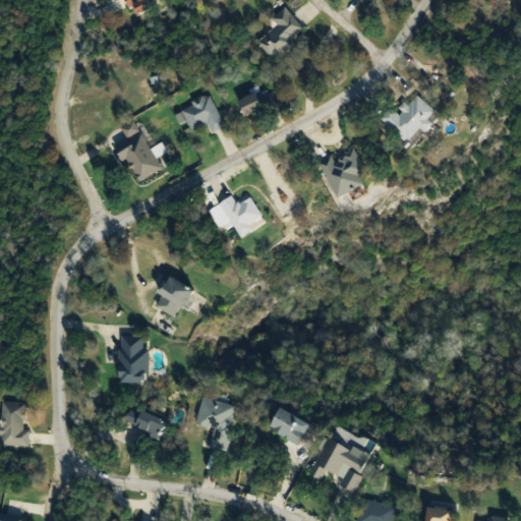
[(127,0),(136,17),(158,6),(155,0),(127,0)]
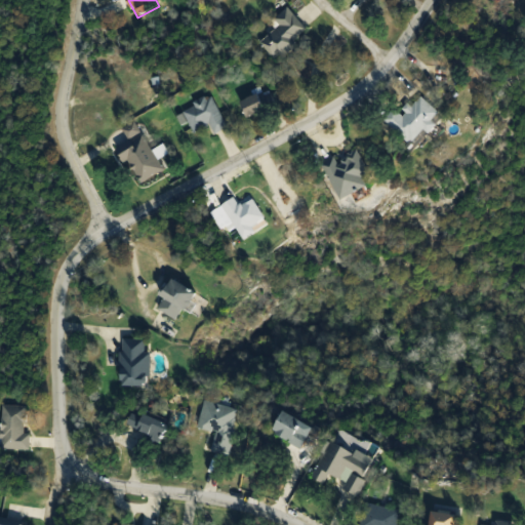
[(298,46),(294,41),(308,30),(289,7),(276,18),(282,27),(261,43),(278,63),(298,46)]
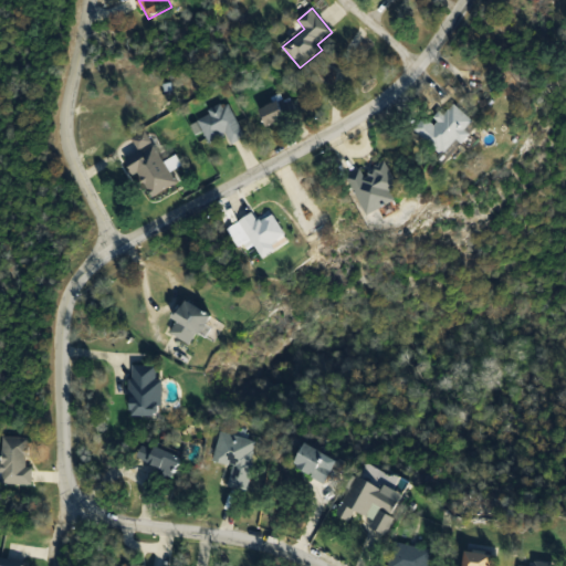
[(270,128),(291,118),(283,101),(262,109),(270,128)]
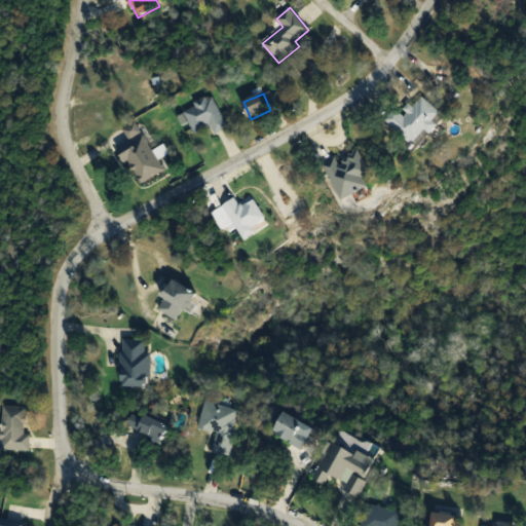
[(184,109),(194,134),(212,125),(216,135),(228,128),(213,96),(184,109)]
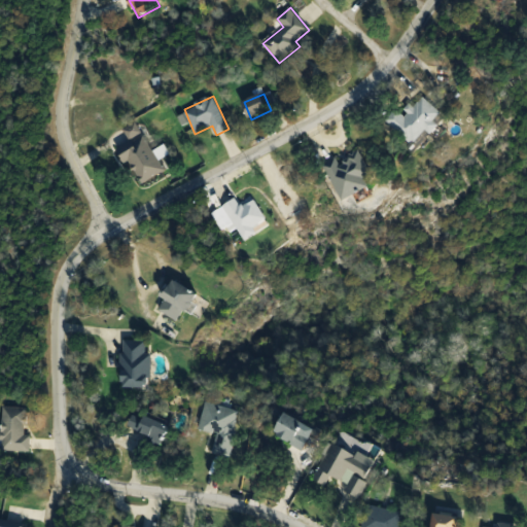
[(415,146),(444,114),(422,96),(405,115),(396,108),(386,120),(415,146)]
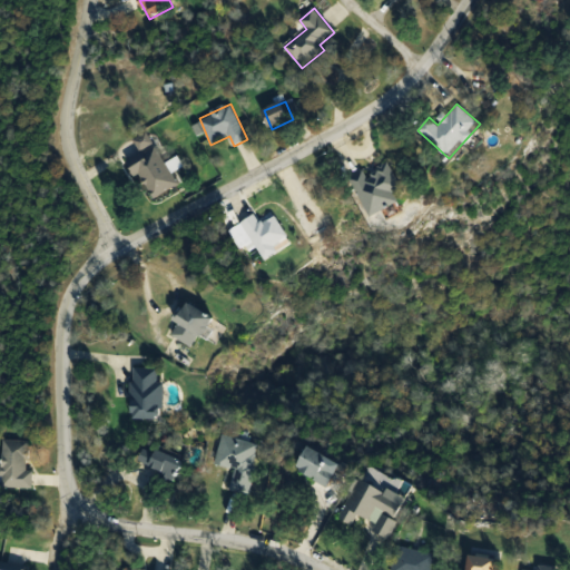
[(143,153),(129,159),(151,200),(179,185),(172,168),(168,170),(148,133),(135,140),(143,153)]
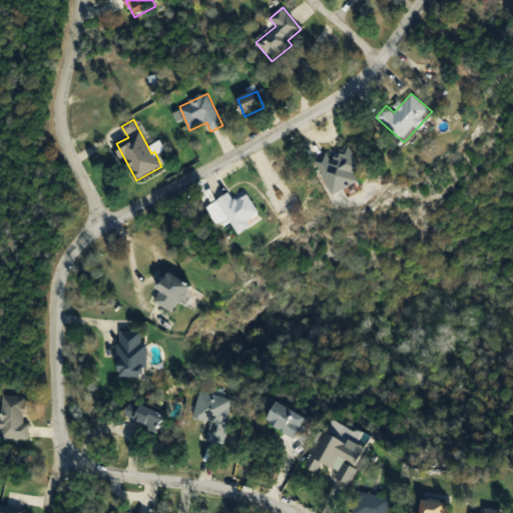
[(334,195),(360,183),(354,172),(362,168),(351,146),(330,156),(328,154),(317,159),(334,195)]
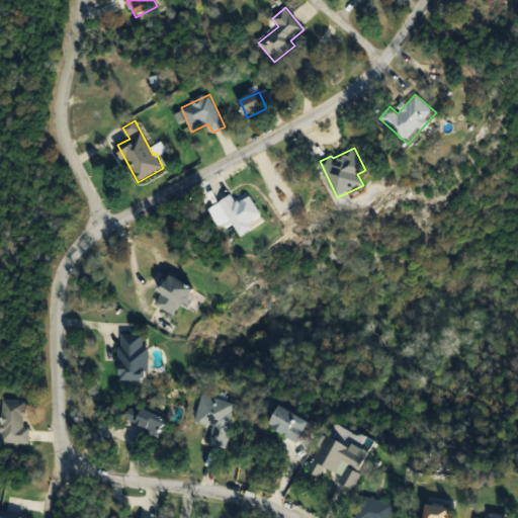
[(220,203),(242,236),(253,229),(249,224),(262,216),(250,196),(238,204),(232,195),(220,203)]
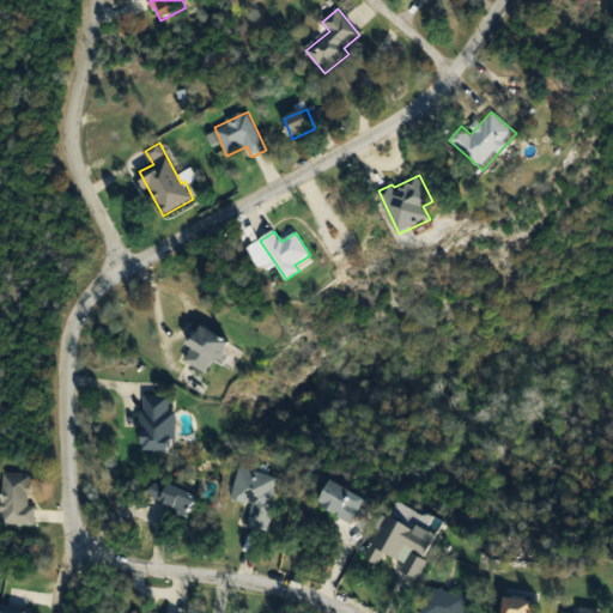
[(211,376),(231,344),(204,327),(183,359),(211,376)]
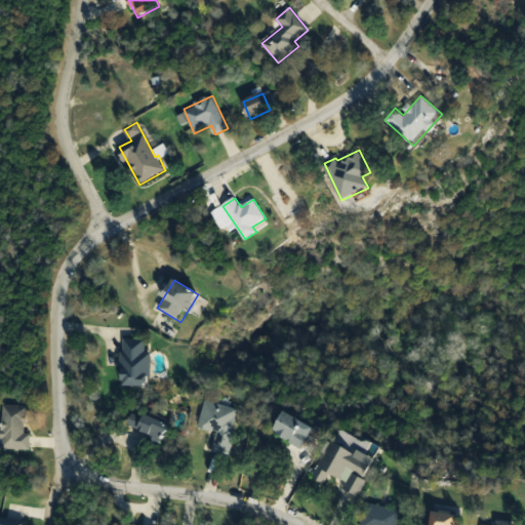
[(122,387),(151,388),(152,353),(147,353),(147,339),(123,339),(122,387)]
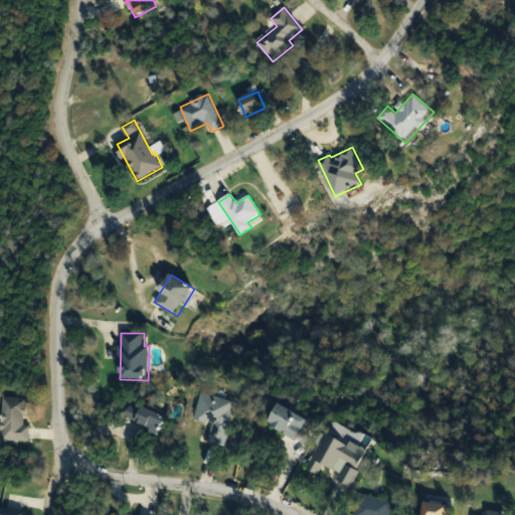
[(213,424),(209,441),(225,445),(235,402),(201,394),(195,419),(213,424)]
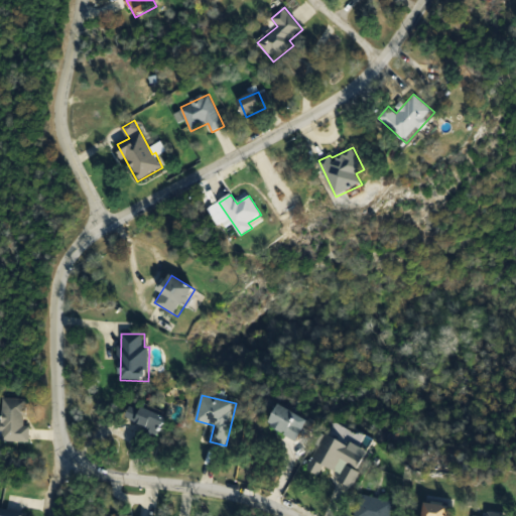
[(26,399),(1,399),(0,441),(30,441),(30,426),(26,426),(26,399)]
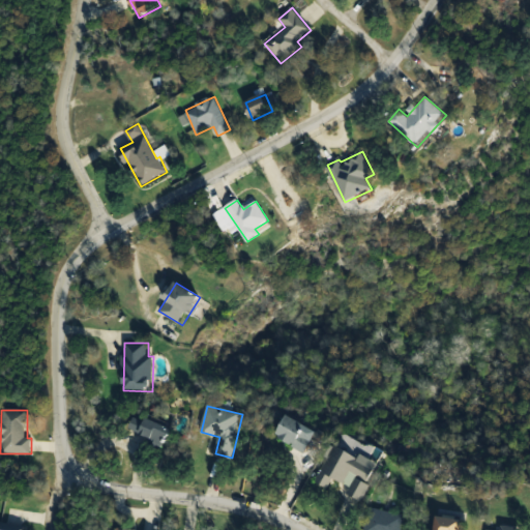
[(164,446),(171,431),(137,415),(129,431),(164,446)]
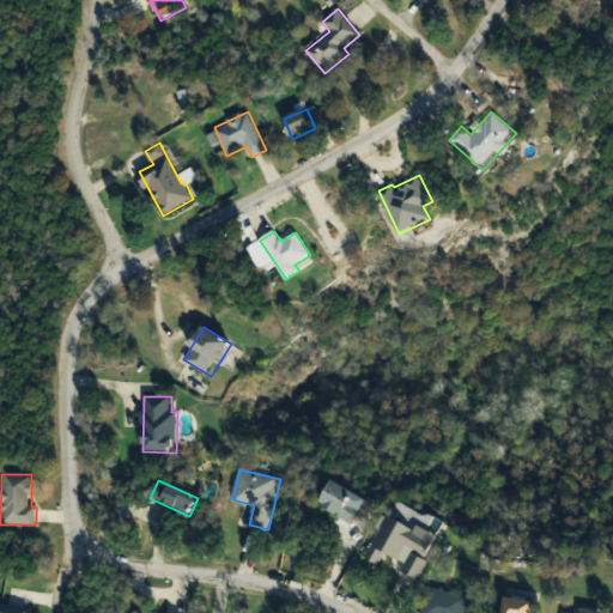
[(321,504),(352,525),(366,503),(335,481),(321,504)]
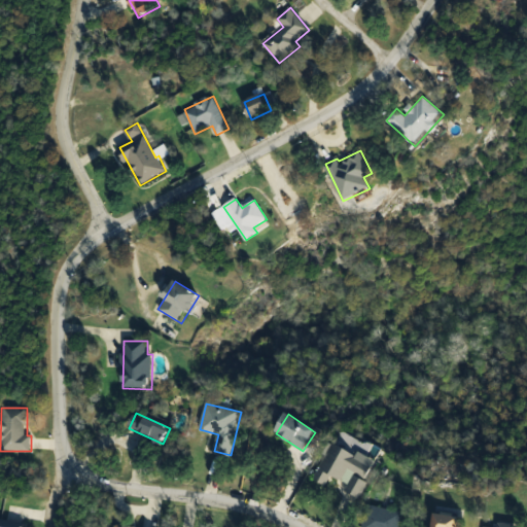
[(376,466),(334,444),(314,480),(327,487),(332,476),(349,485),(346,491),(358,498),(376,466)]
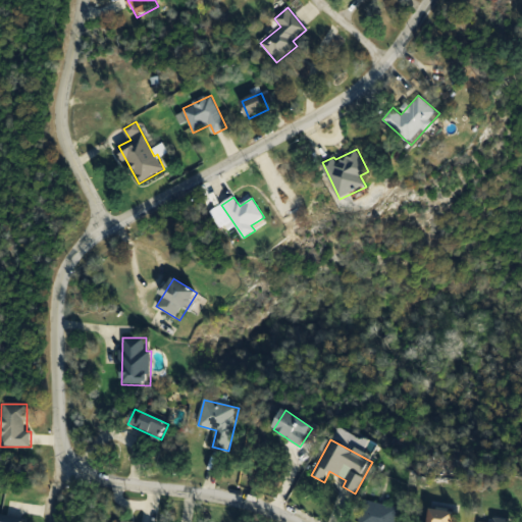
[(359,521),(395,521),(399,508),(364,501),(359,521)]
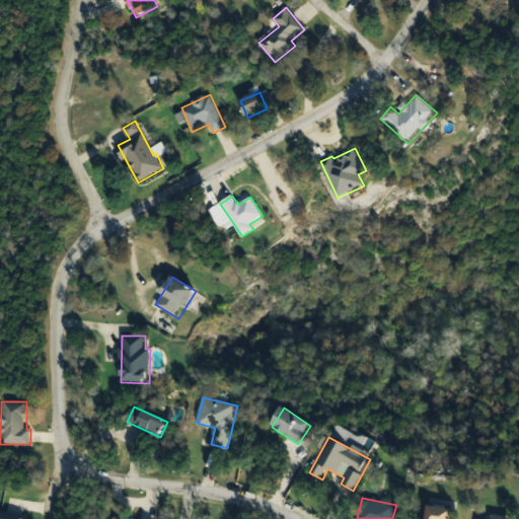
[(451,518),(453,510),(429,506),(426,518),(451,518)]
